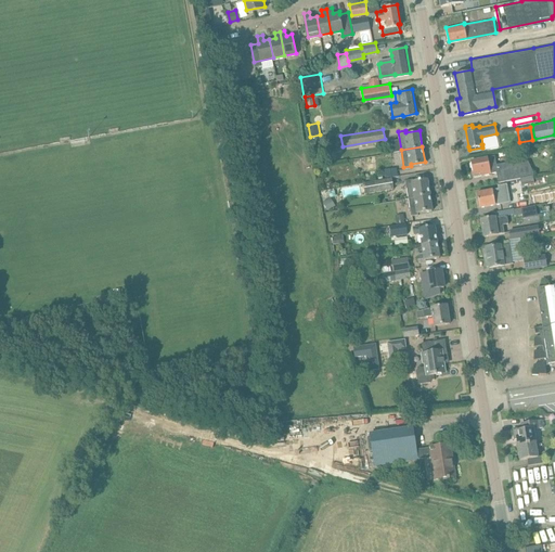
[(528,159),(508,163),(507,161),(497,163),(494,154),(470,158),(474,172),(481,171),(481,174),(500,170),(501,180),(533,174),(532,169),(528,159)]
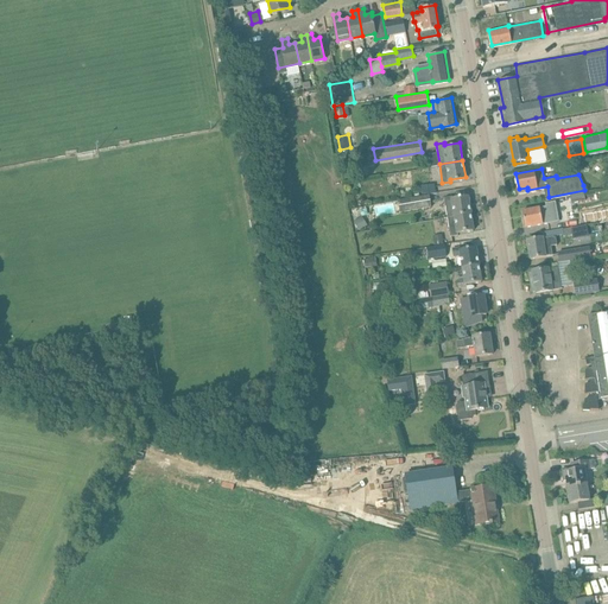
[(423,192),(436,190),(434,182),(422,184),(423,192)]
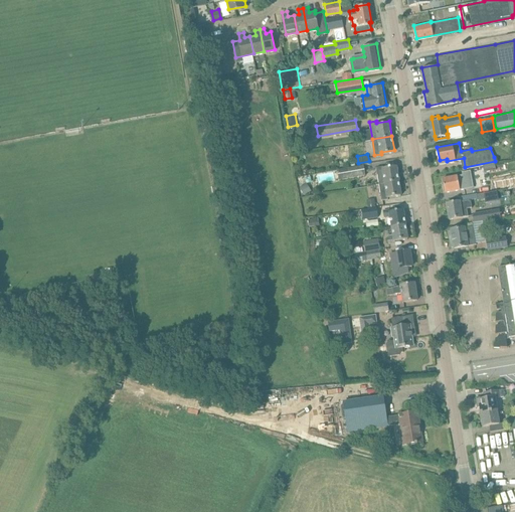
[(365,173),(363,163),(355,165),(351,165),(337,167),(339,177),(365,173)]
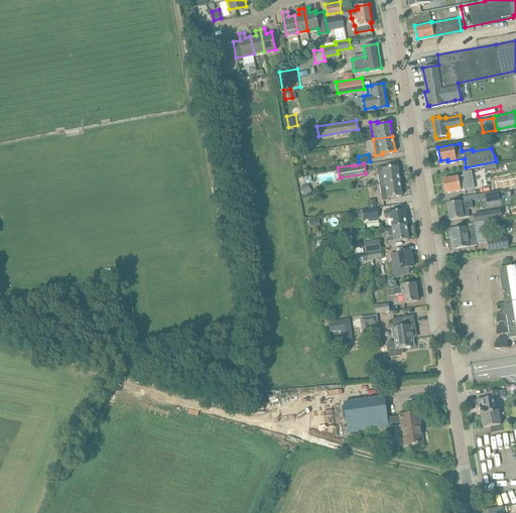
[(377,165),(380,182),(399,179),(397,164),(384,166),(384,164),(377,165)]
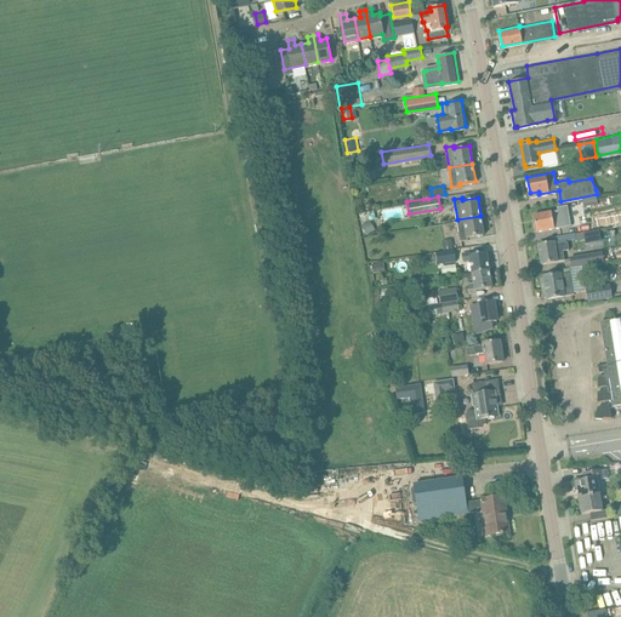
[(553,218),(573,215),(581,212),(580,204),(571,205),(570,201),(558,204),(559,209),(534,213),(536,230),(554,227),(553,218)]
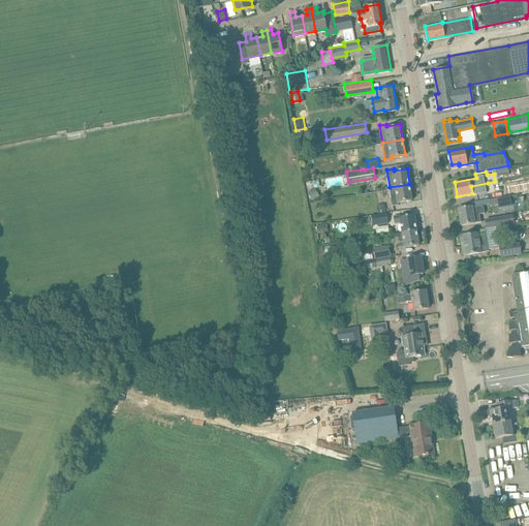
[(528,179),(508,183),(510,193),(528,190),(528,179)]
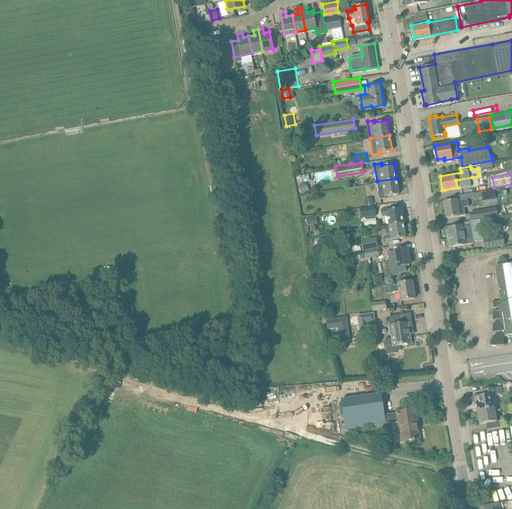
[(386,196),(386,195),(398,192),(396,178),(377,181),(379,197),(386,196)]
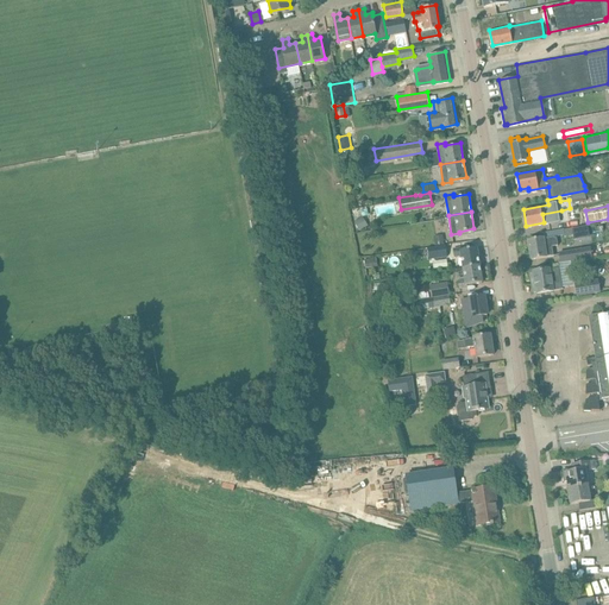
[(558,243),(557,234),(544,237),(544,235),(528,238),(532,257),(553,253),(552,244),(558,243)]
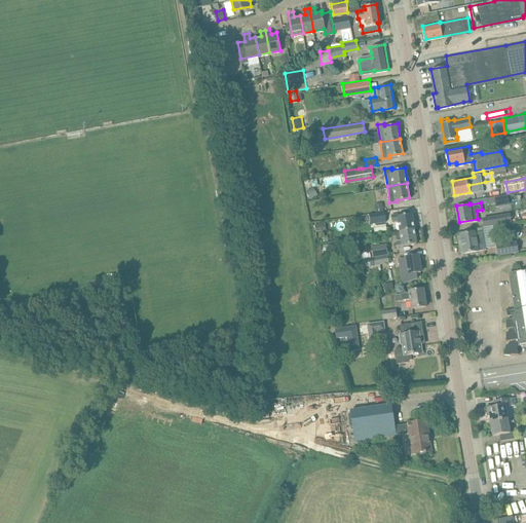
[(369,212),(370,219),(385,217),(384,210),(369,212)]
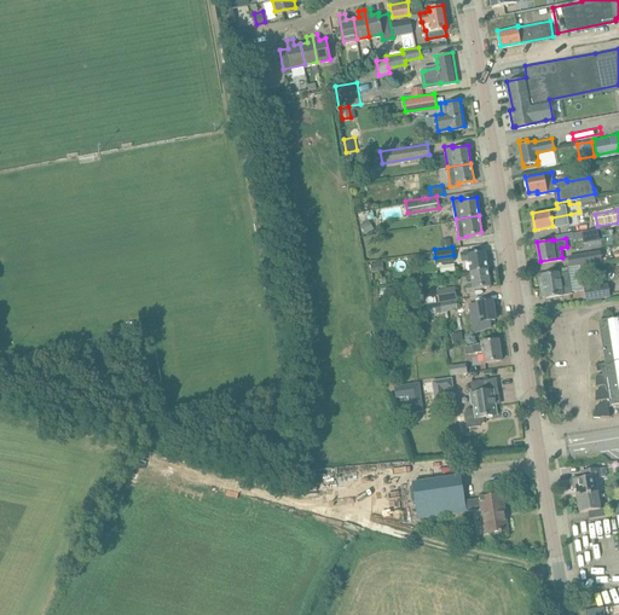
[(469,257),(470,270),(487,267),(485,249),(469,251),(468,250),(461,251),(462,259),(469,257)]
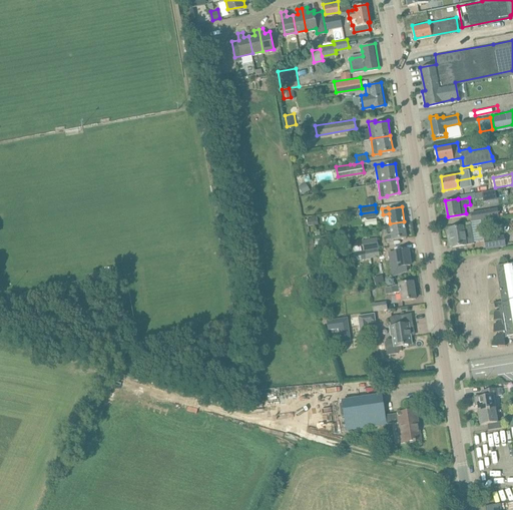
[(497,206),(471,211),(472,219),(498,214),(497,206)]
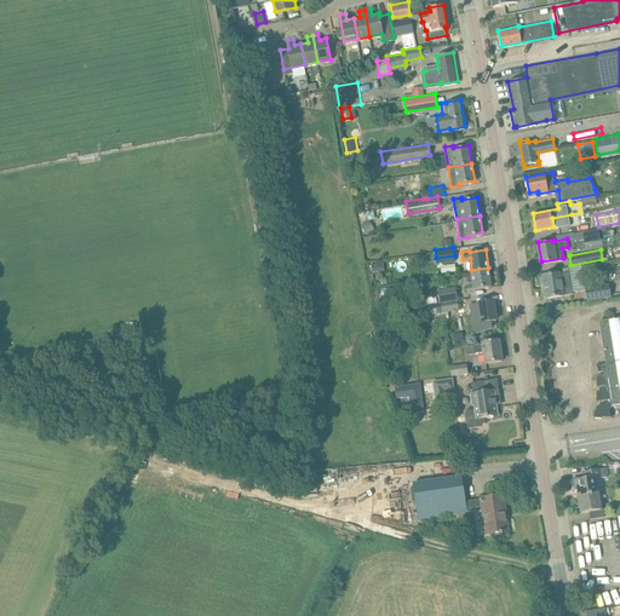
[(491,286),(488,268),(471,270),(474,283),(466,285),(468,292),(476,291),(475,288),(491,286)]
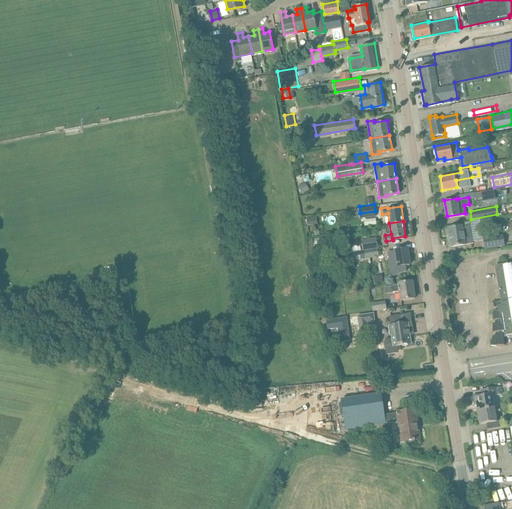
[(450,234),(451,245),(473,241),(470,223),(448,226),(448,228),(446,228),(447,235),(450,234)]
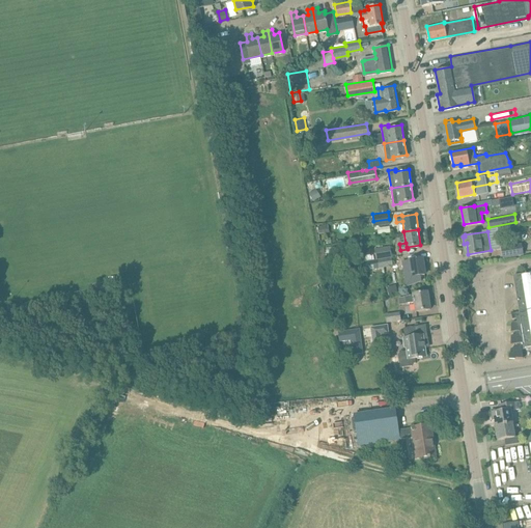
[(501,245),(503,255),(523,251),(522,242),(501,245)]
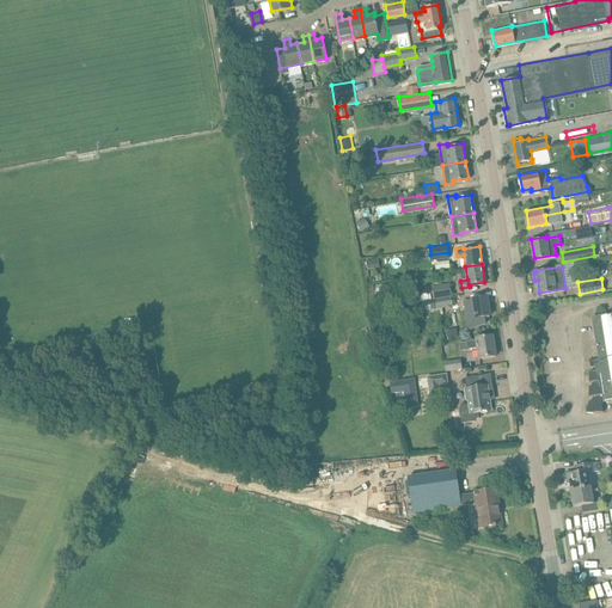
[(448,281),(432,284),(433,296),(438,295),(448,294),(451,294),(448,281)]
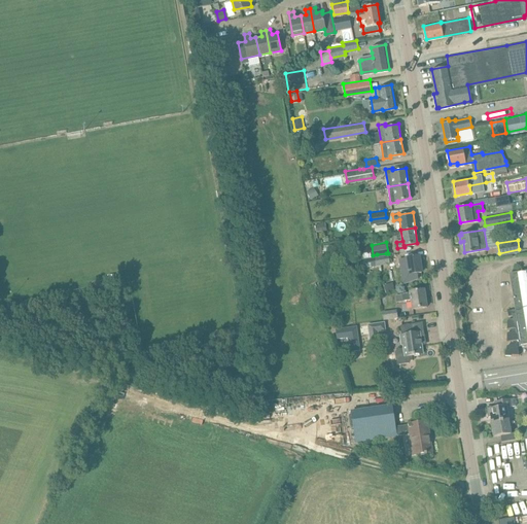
[(407,255),(398,256),(399,267),(400,274),(402,283),(418,277),(418,271),(421,271),(419,253),(407,255)]
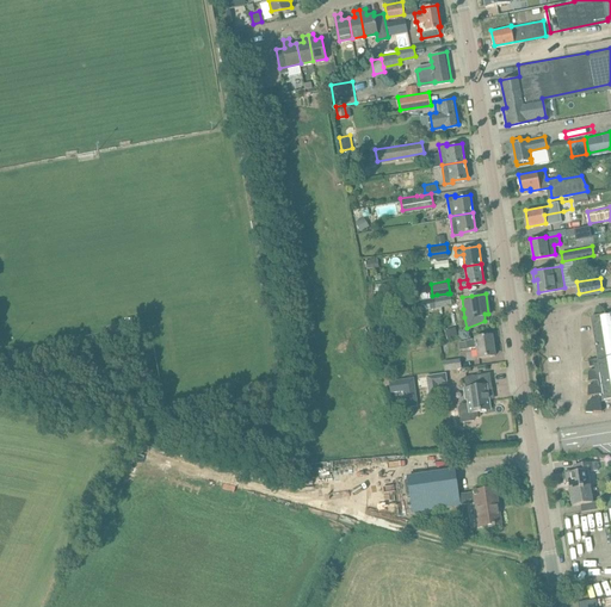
[(451,303),(450,295),(436,296),(437,304),(451,303)]
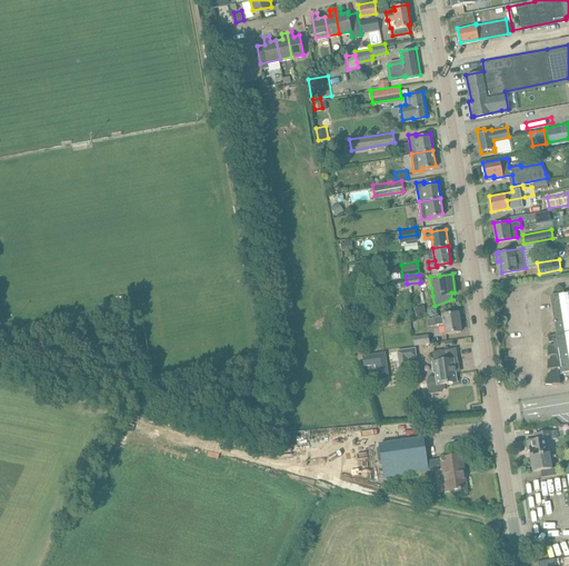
[(547,371),(547,381),(560,381),(559,371),(568,369),(568,290),(555,293),(550,294),(552,309),(553,317),(556,331),(548,334),(552,334),(553,339),(553,341),(549,343),(548,344),(548,348),(548,354),(551,353),(552,356),(548,358),(547,367),(551,366),(551,370),(547,371)]
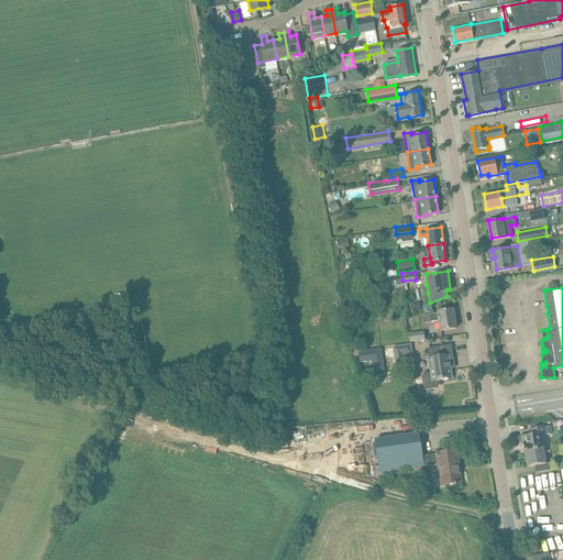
[(419,300),(410,303),(411,310),(421,307),(419,300)]
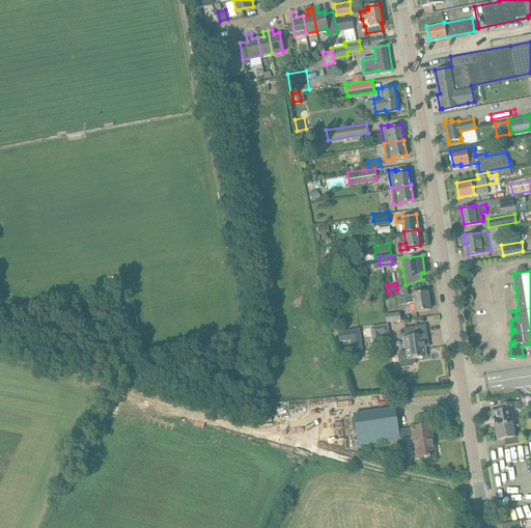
[(416,309),(430,307),(427,289),(413,293),(404,294),(407,301),(414,300),(416,309)]
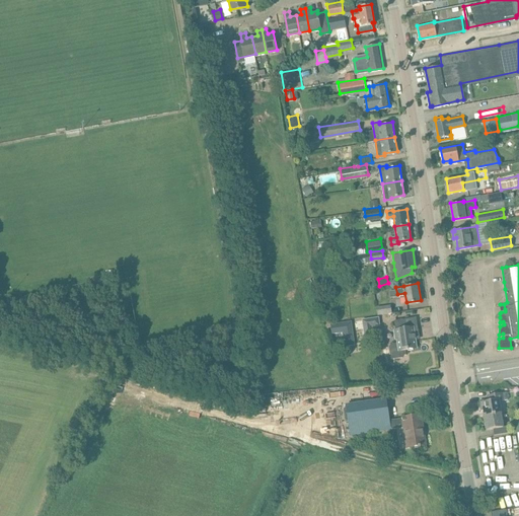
[(378,313),(391,311),(390,304),(376,306),(378,313)]
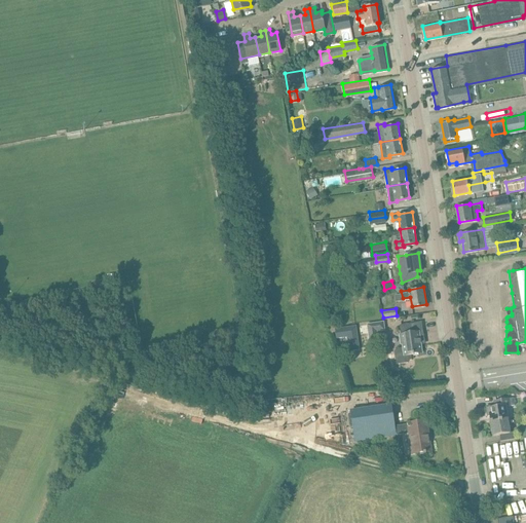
[(367,323),(369,331),(384,328),(383,320),(367,323)]
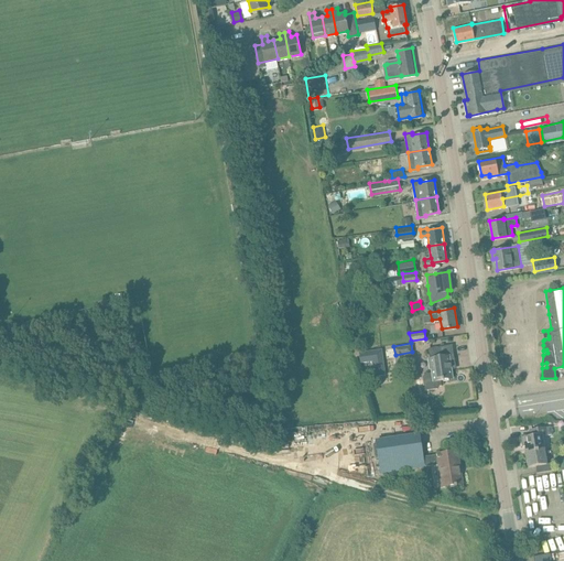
[(440,384),(442,384),(441,378),(444,378),(444,377),(453,376),(452,367),(454,367),(453,362),(455,362),(453,343),(429,346),(430,357),(429,357),(430,367),(432,367),(432,370),(425,371),(423,375),(425,388),(437,387),(440,384)]
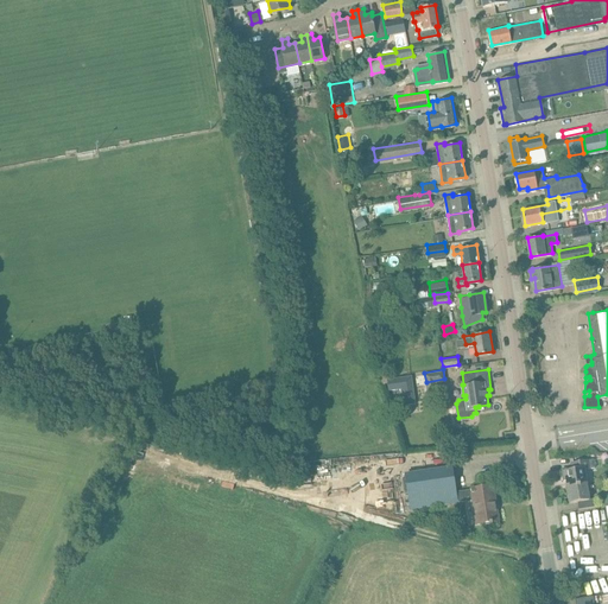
[(417,379),(392,382),(394,393),(407,392),(410,408),(422,407),(417,379)]
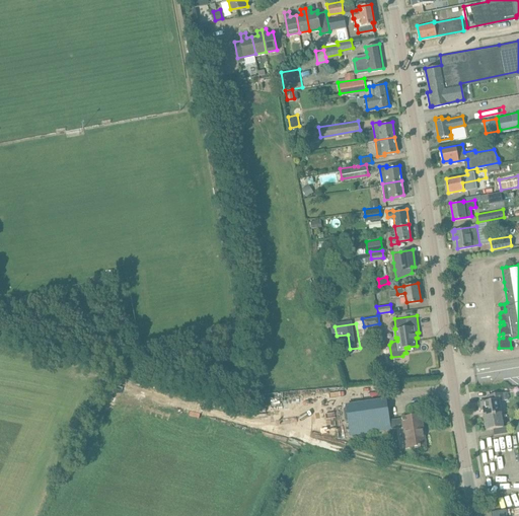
[(484,408),(485,415),(501,412),(499,399),(503,398),(502,391),(488,393),(489,397),(479,398),(482,409),(484,408)]
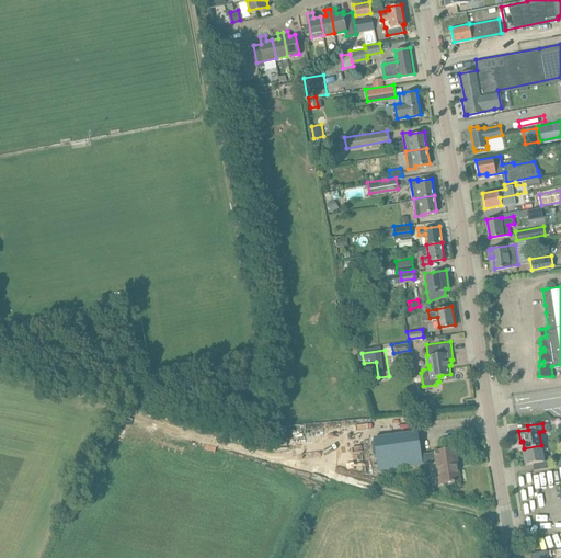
[(379,469),(436,460),(438,474),(442,473),(443,482),(451,480),(453,481),(455,481),(455,480),(460,479),(455,446),(435,450),(421,452),(418,430),(374,436),(379,469)]
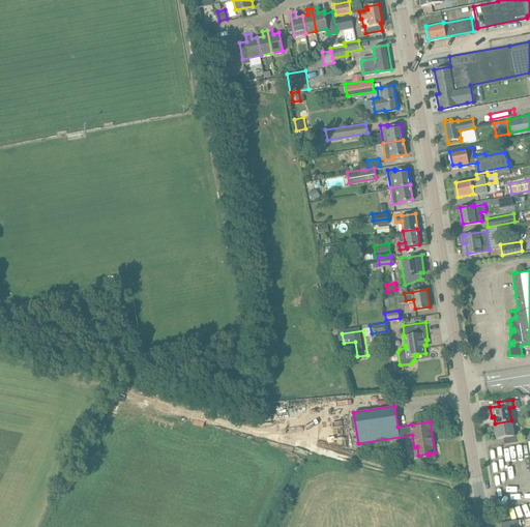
[(504,442),(519,440),(518,433),(513,434),(511,420),(495,423),(497,437),(503,436),(504,442)]
